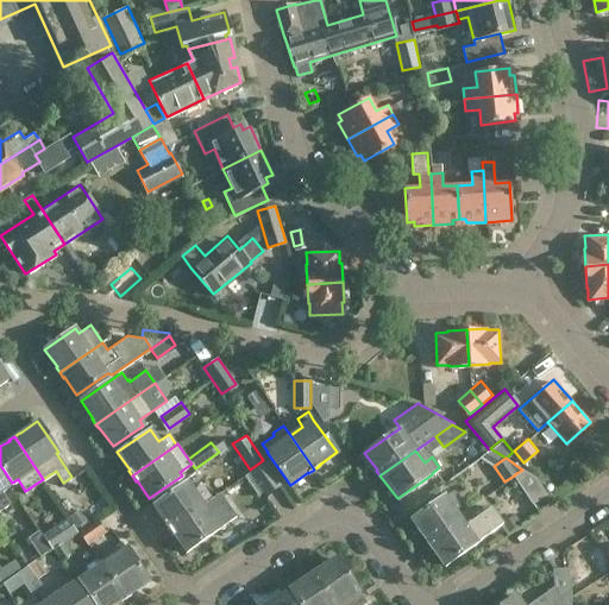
[(263,460),(250,470),(267,495),(280,485),(263,460)]
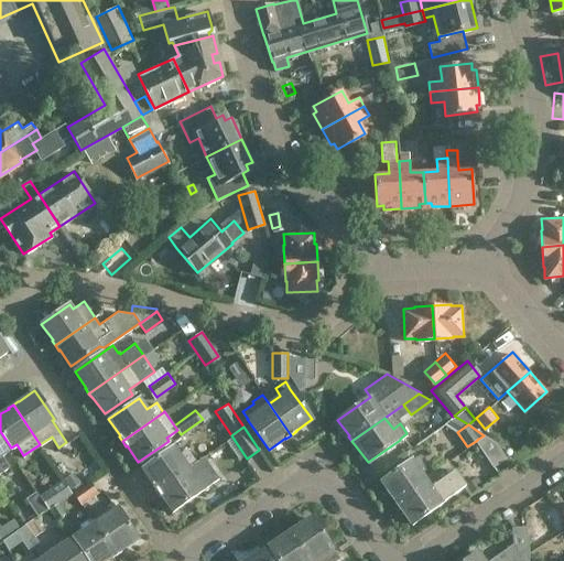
[(480,438),(478,439),(476,441),(492,465),(505,456),(494,442),(484,435),(480,438)]
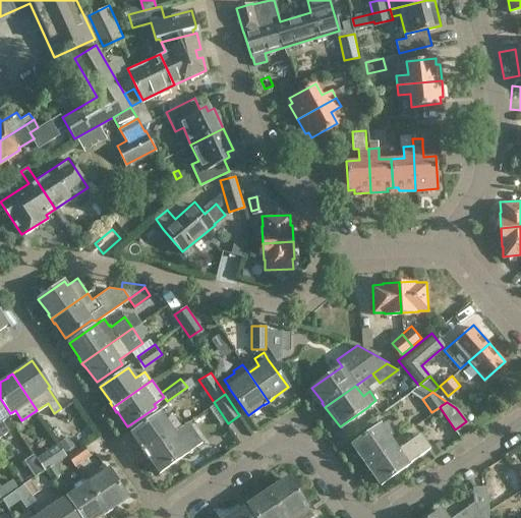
[(145,452),(173,432),(159,412),(131,432),(141,447),(145,452)]
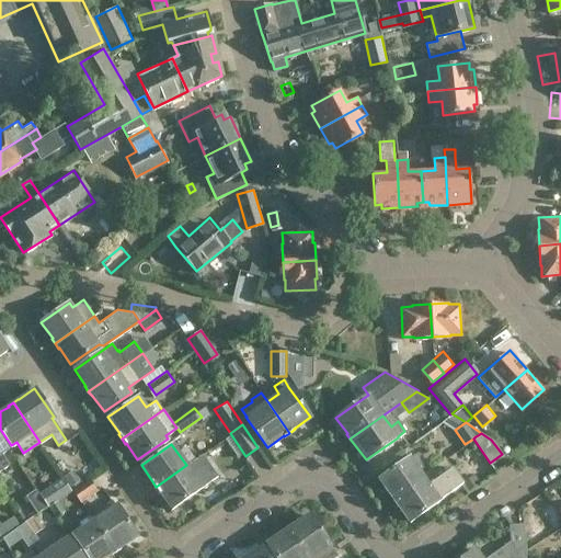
[(424,478),(422,475),(416,467),(423,462),(416,452),(410,457),(409,457),(379,478),(390,494),(393,500),(424,478)]
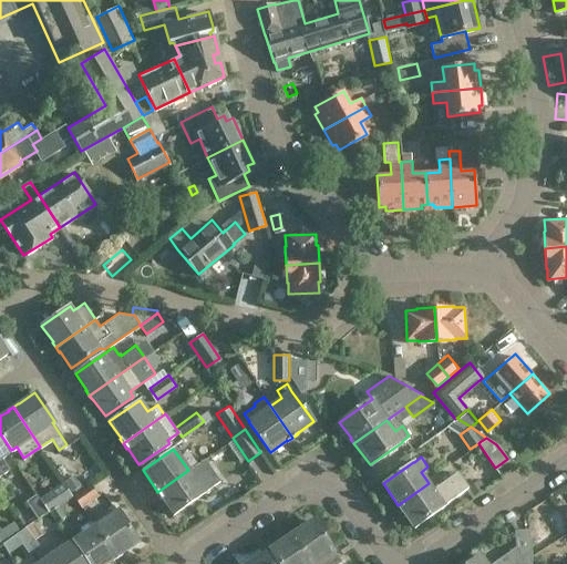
[(188,470),(157,492),(161,498),(162,496),(173,513),(188,502),(204,491),(215,483),(206,471),(204,472),(197,463),(188,470)]
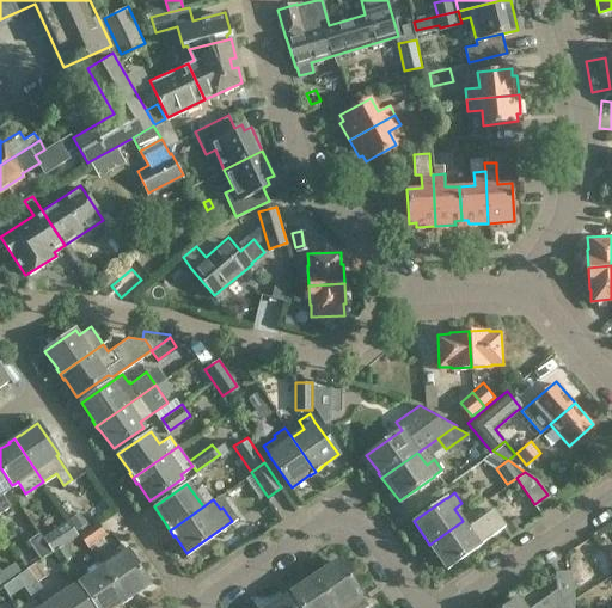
[(479,544),(505,526),(485,499),(460,517),(463,521),(429,545),(433,551),(434,550),(446,567),(479,544)]
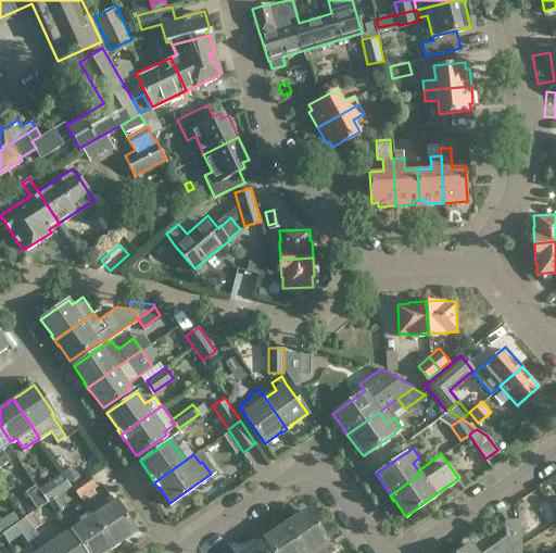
[(468,469),(458,476),(464,485),(474,478),(468,469)]
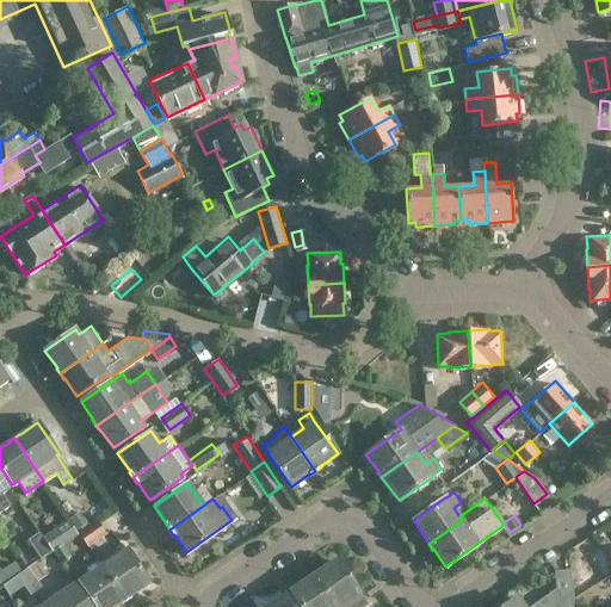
[(51,549),(53,550),(78,533),(68,518),(42,534),(51,549)]
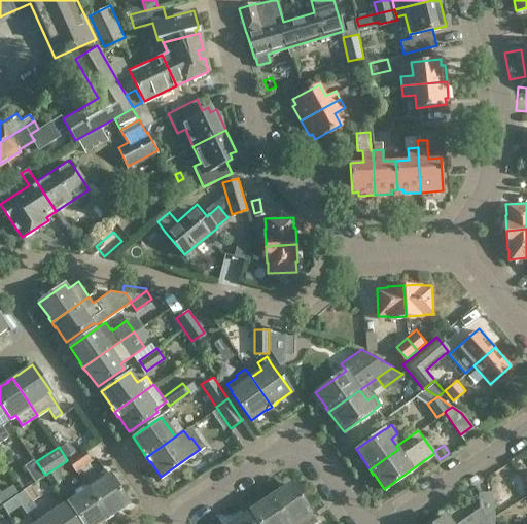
[(91,459),(84,449),(69,459),(75,469),(91,459)]
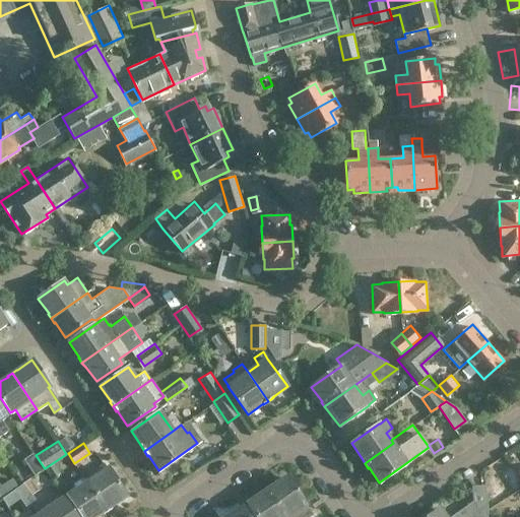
[(35,472),(44,467),(36,455),(33,451),(24,457),(35,472)]
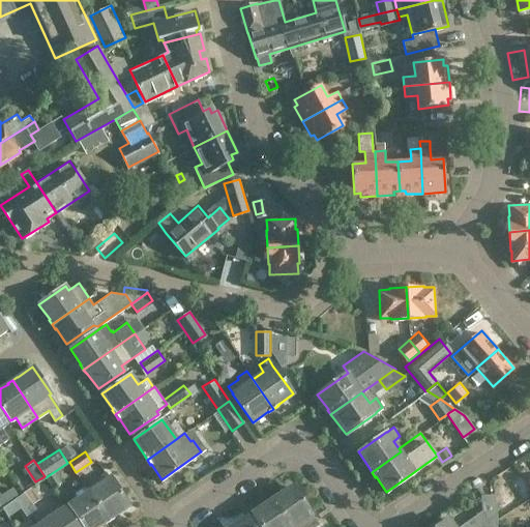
[(110,477),(106,471),(86,486),(110,521),(114,517),(129,506),(110,476),(110,477)]
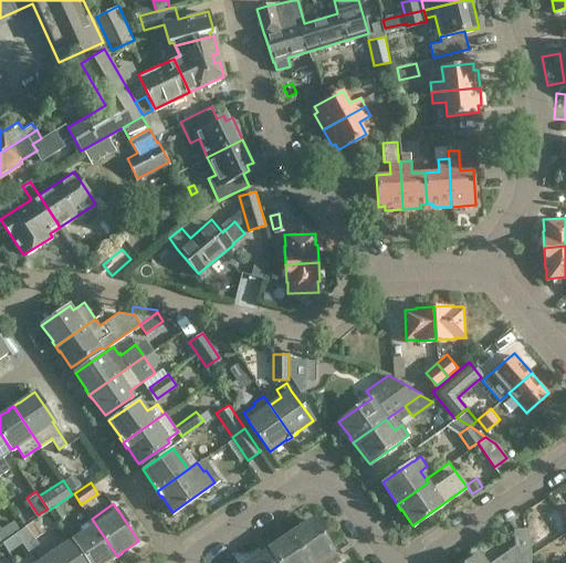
[(565,522),(556,508),(546,513),(559,533),(565,528),(565,522)]
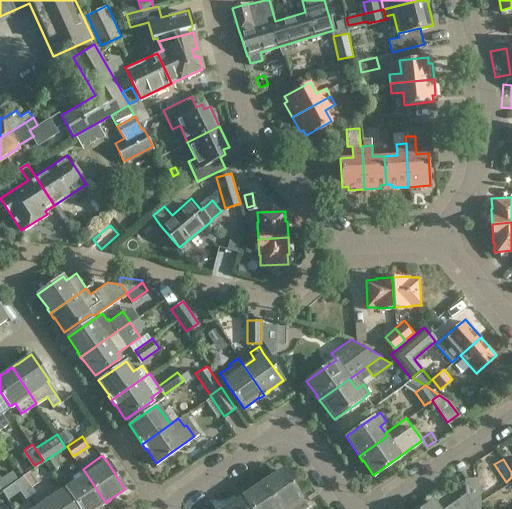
[(30,468),(22,473),(30,485),(38,480),(30,468)]
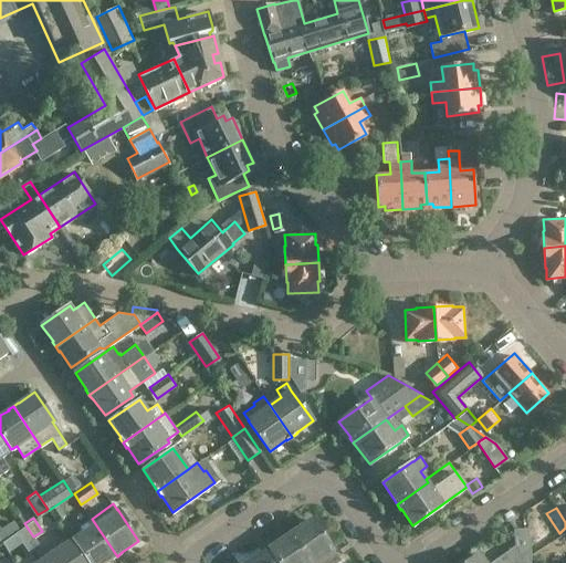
[(84,532),(73,539),(88,562),(104,562),(111,559),(112,560),(117,556),(92,519),(80,525),(84,532)]
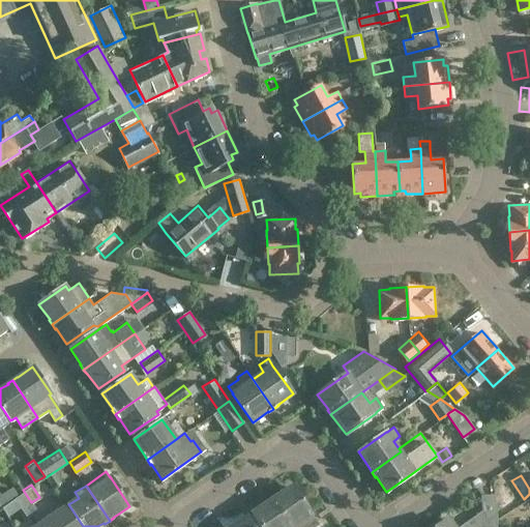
[(313,515),(293,486),(277,496),(276,495),(272,498),(291,526),(312,526),(318,523),(312,515),(313,515)]
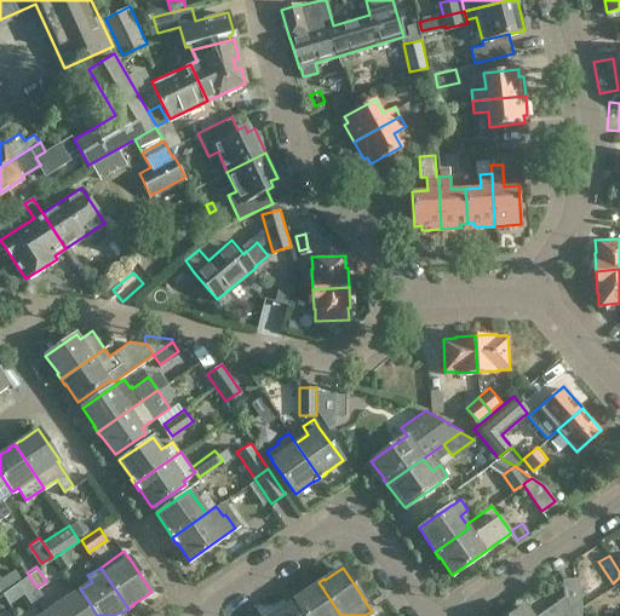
[(27,573),(16,581),(32,603),(41,596),(36,587),(27,573)]
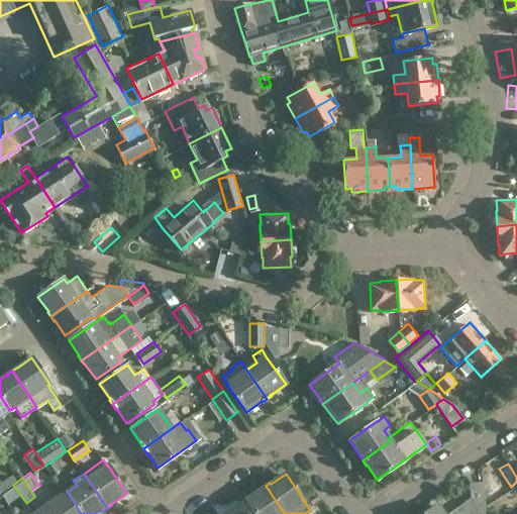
[(467,513),(484,502),(483,483),(470,483),(471,498),(447,513),(442,513),(437,506),(425,513),(467,513)]
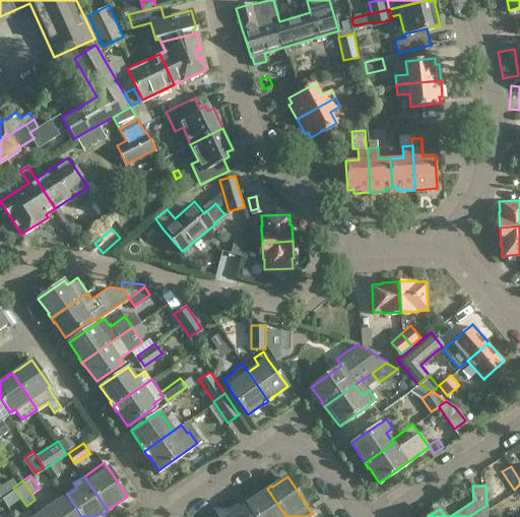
[(262,493),(247,503),(256,516),(285,516),(267,489),(262,492),(262,493)]
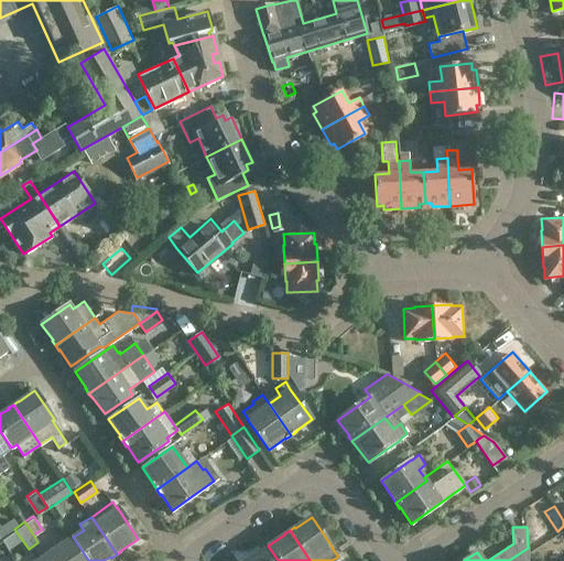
[(540,532),(528,537),(530,543),(542,540),(540,532)]
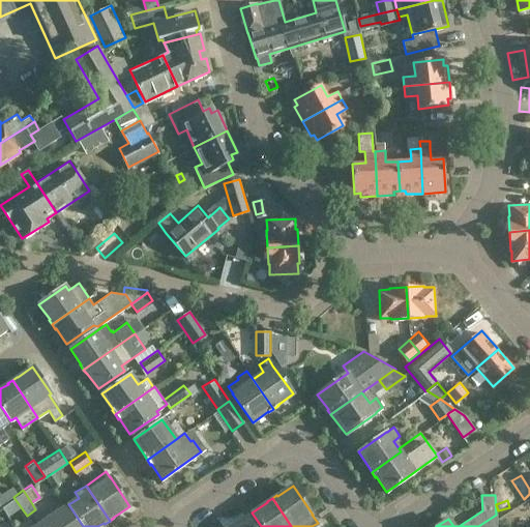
[(64,507),(60,502),(40,516),(48,526),(77,526),(64,507)]
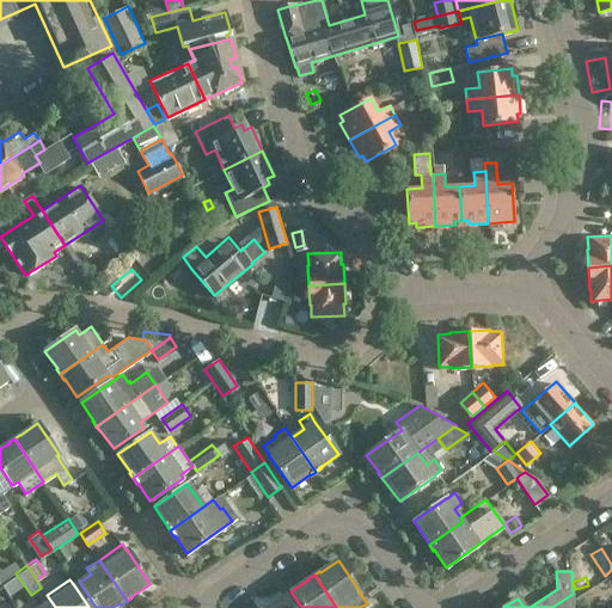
[(606,579),(592,588),(597,596),(611,587),(606,579)]
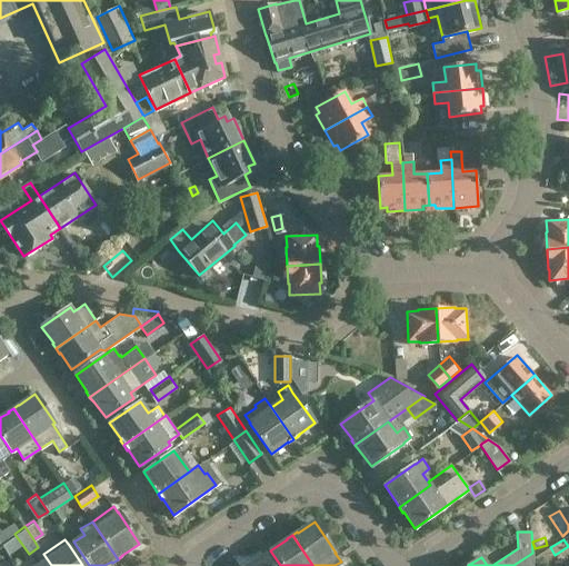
[(42,563),(37,565),(51,565),(43,554),(38,547),(33,550),(42,563)]
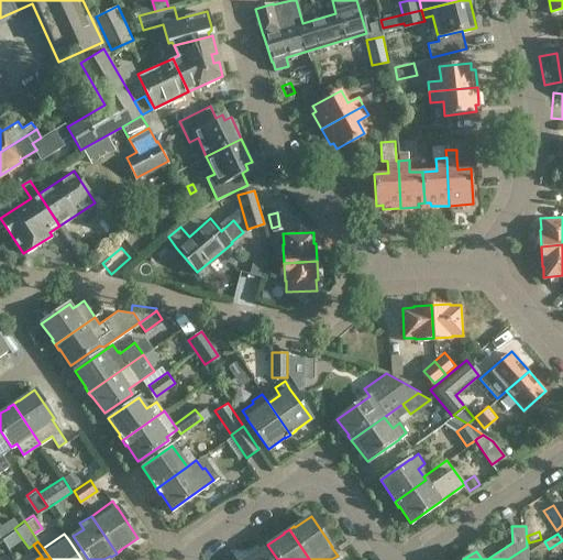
[(526,559),(527,547),(508,559),(526,559)]
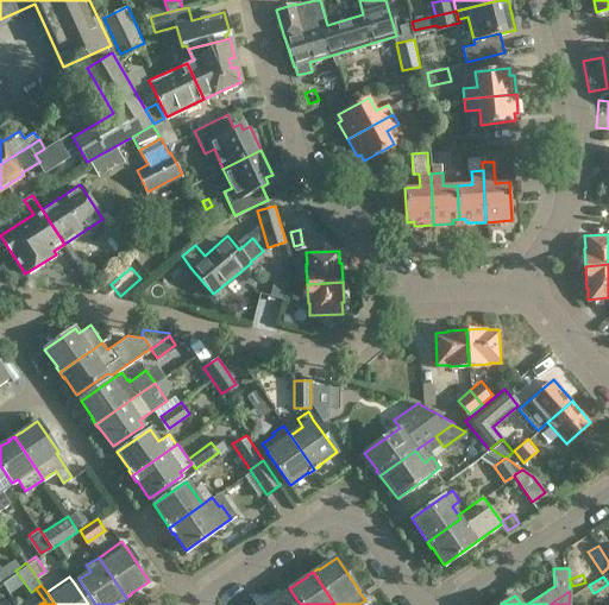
[(292,604),(283,593),(265,604),(263,604),(292,604)]
